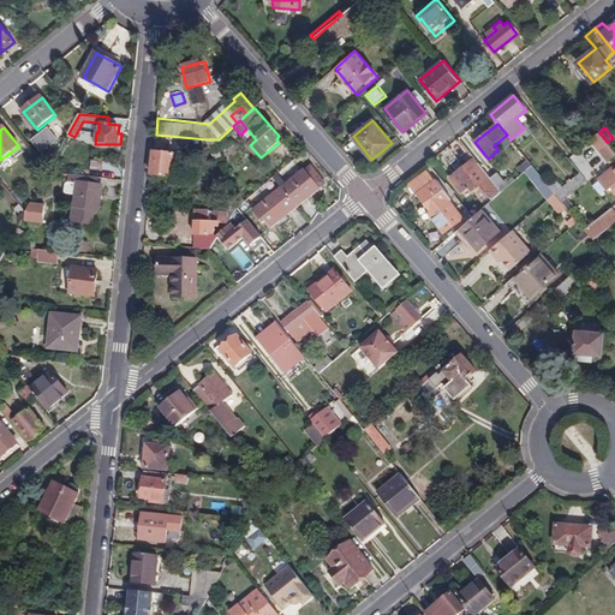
[(58,141),(49,130),(35,142),(43,153),(58,141)]
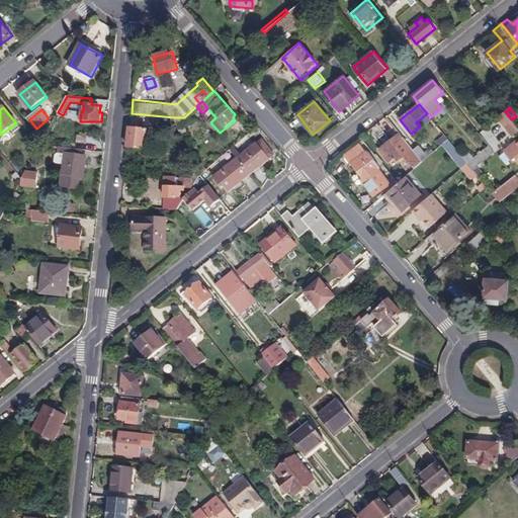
[(511,119),(505,111),(498,117),(508,128),(514,123),(511,119)]
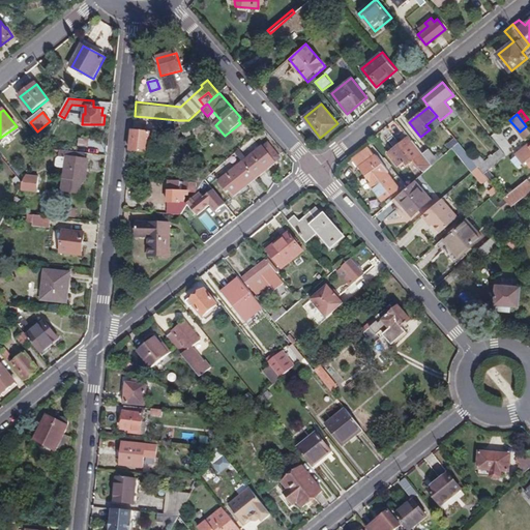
[(188,120),(178,120),(182,131),(190,128),(188,120)]
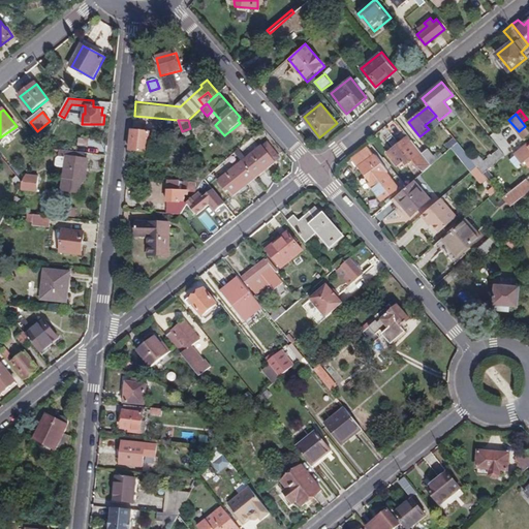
[(503,135),(512,129),(507,123),(499,130),(503,135)]
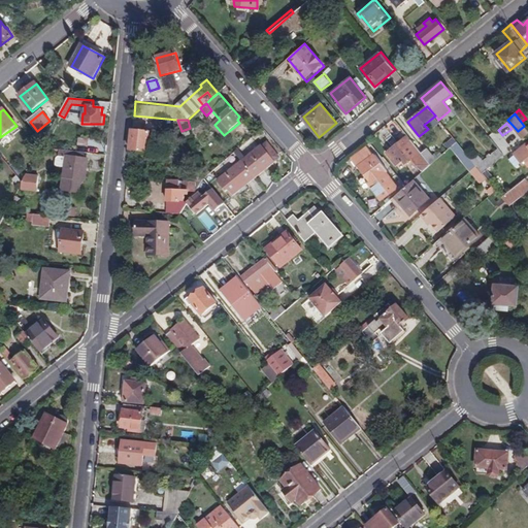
[(527,130),(524,126),(518,131),(526,141),(527,139),(527,130)]
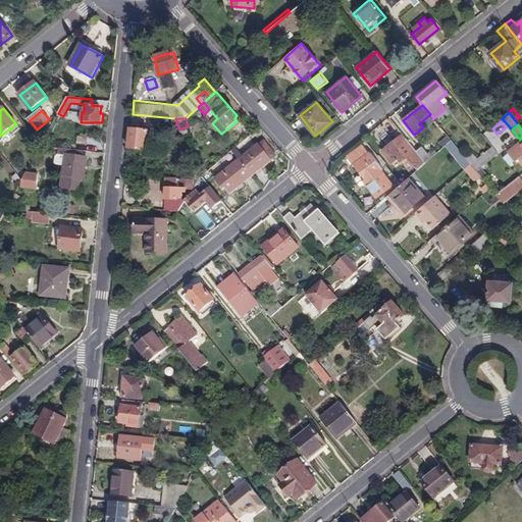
[(131,128),(128,148),(147,150),(149,131),(131,128)]
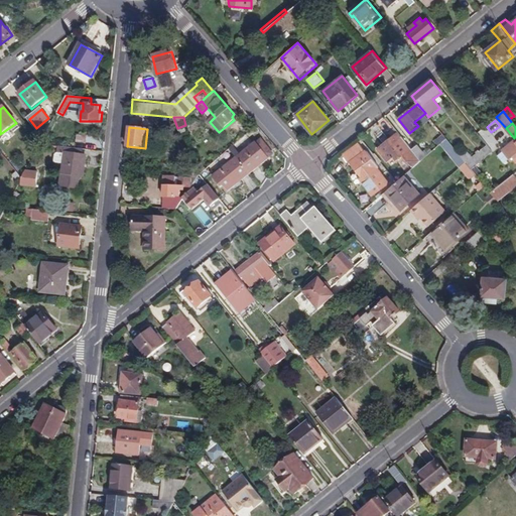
[(402,137),(398,133),(389,139),(393,144),(402,137)]
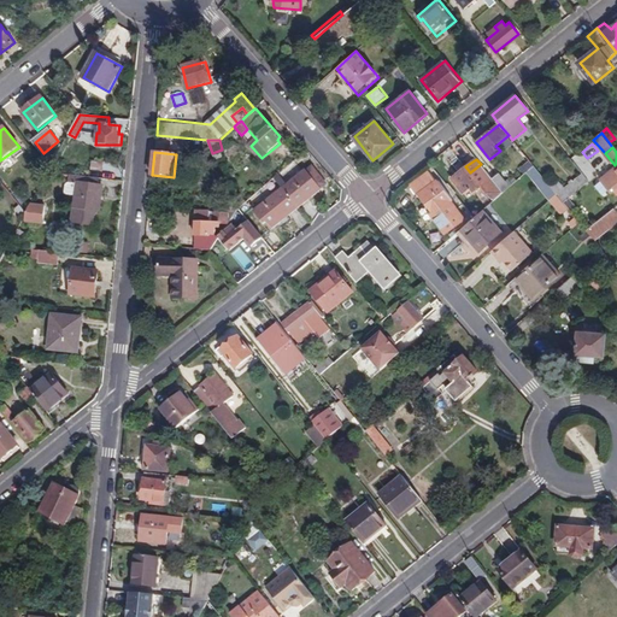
[(470,172),(465,166),(451,180),(463,195),(470,189),(472,193),(481,186),(494,201),(504,193),(493,180),(481,164),(470,172)]
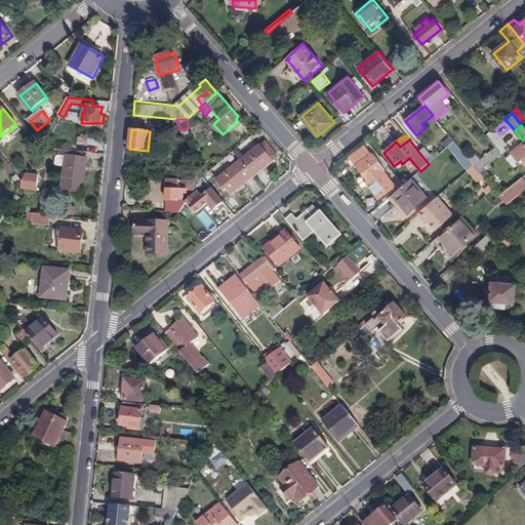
[(240,150),(245,156),(255,147),(250,140),(240,150)]
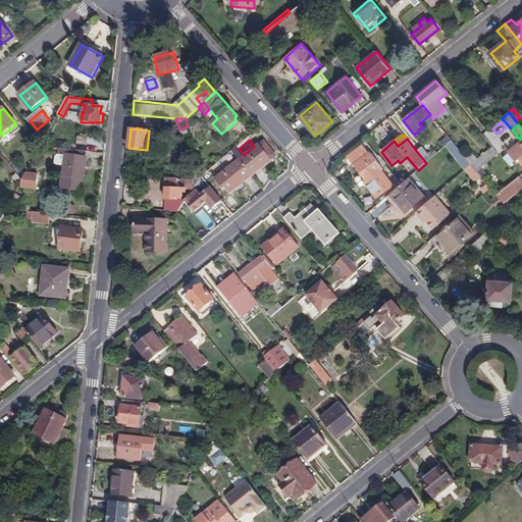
[(465,169),(471,164),(452,141),(446,146),(465,169)]
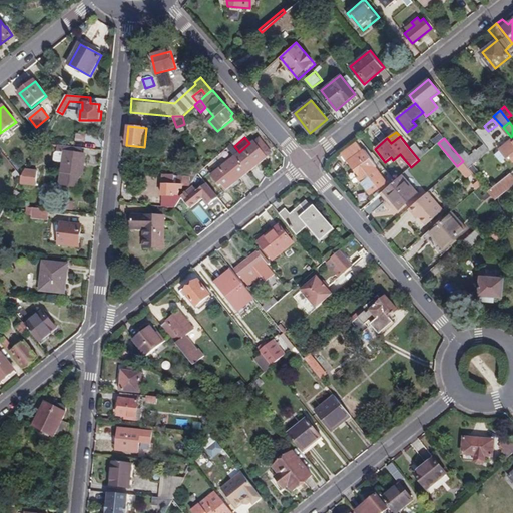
[(235,156),(248,173),(268,158),(253,141),(235,156)]
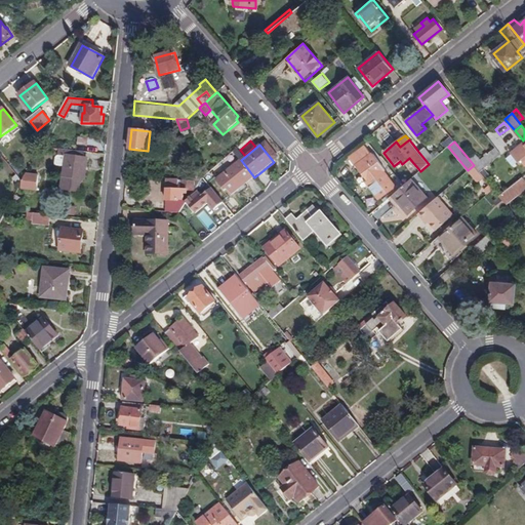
[(429,164),(438,156),(430,145),(419,153),(429,164)]
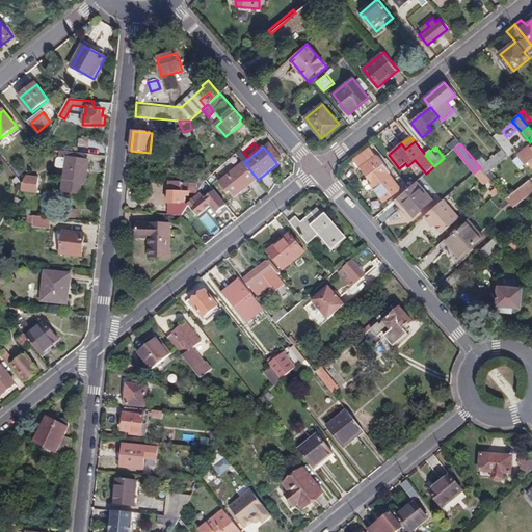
[(386,175),(388,173),(368,148),(354,159),(374,184),(371,186),(384,202),(399,190),(386,175)]
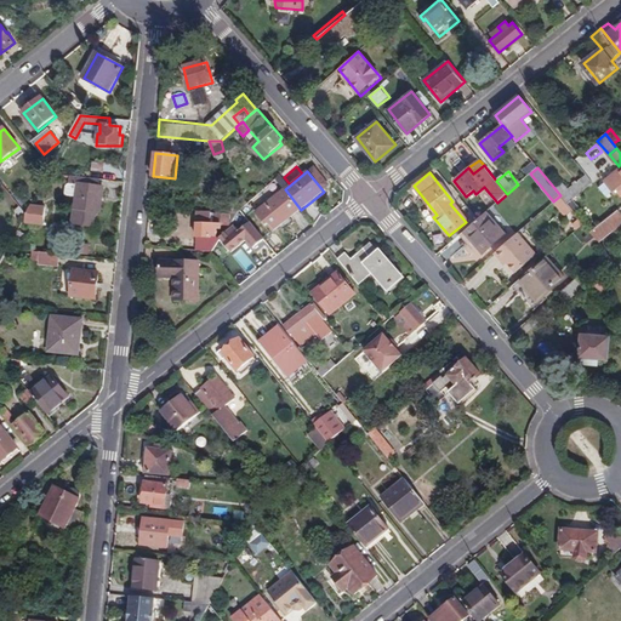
[(100,180),(70,176),(69,184),(78,186),(73,227),(93,228),(100,180)]
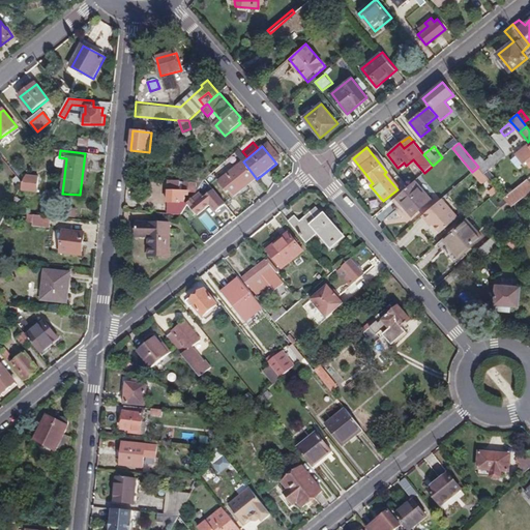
[(529,150),(521,159),(529,169),(529,168),(529,150)]
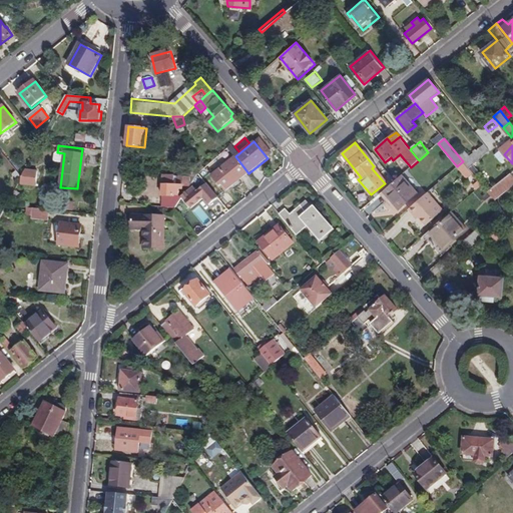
[(483,146),(465,158),(470,165),(488,152),(483,146)]
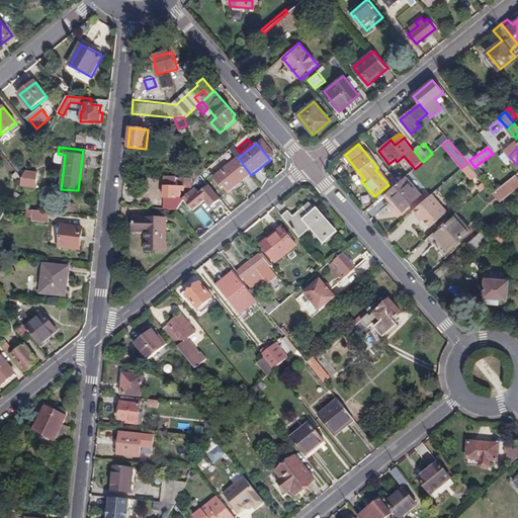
[(199,167),(194,152),(187,155),(191,170),(199,167)]
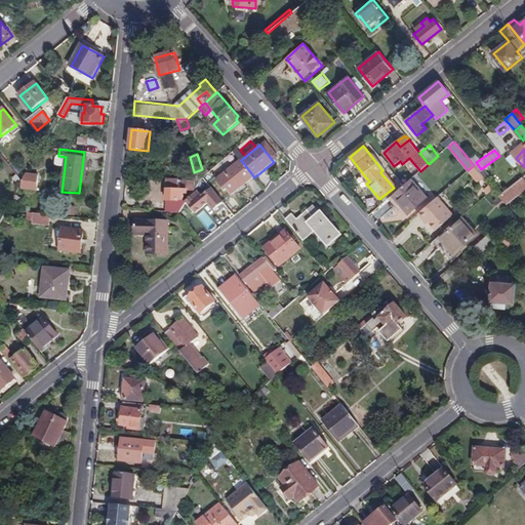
[(232,196),(254,177),(241,160),(216,179),(226,192),(228,190),(232,196)]
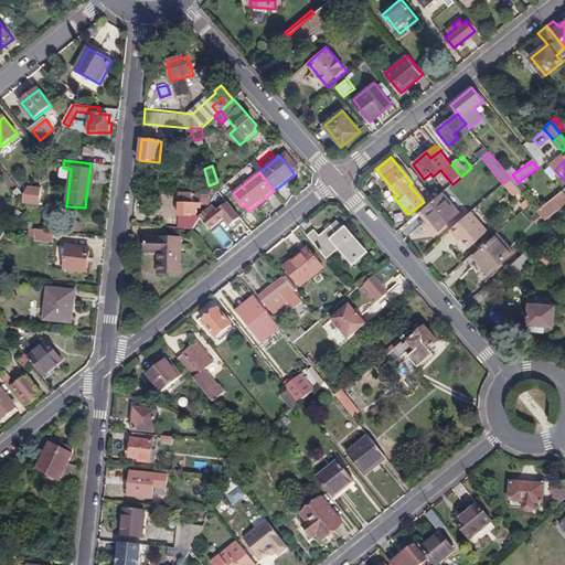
[(521,191),(516,185),(510,178),(503,183),(514,196),(521,191)]
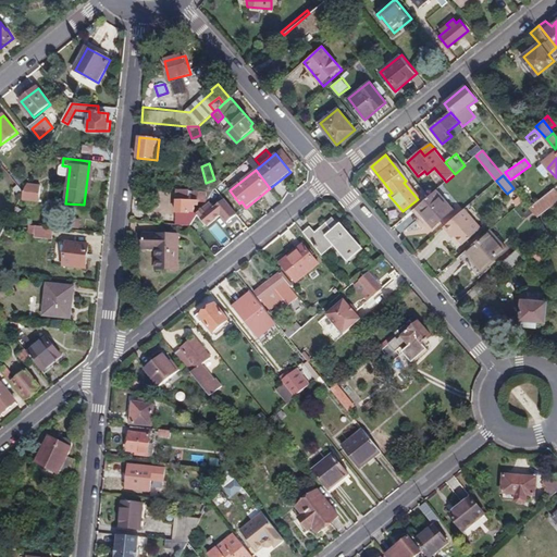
[(26,183),(22,192),(21,199),(37,201),(39,185),(26,183)]
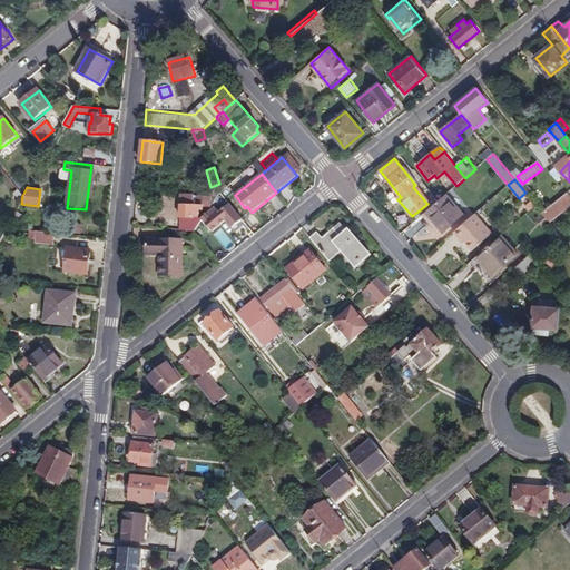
[(182,205),(179,229),(195,231),(203,219),(204,217),(198,217),(199,209),(204,209),(204,205),(212,205),(220,193),(206,190),(206,197),(197,196),(196,206),(182,205)]
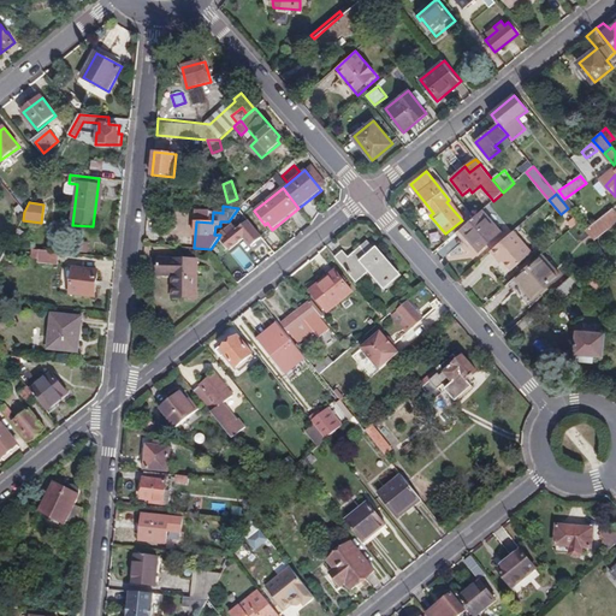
[(587,232),(593,240),(615,223),(615,212),(612,208),(585,230),(587,232)]
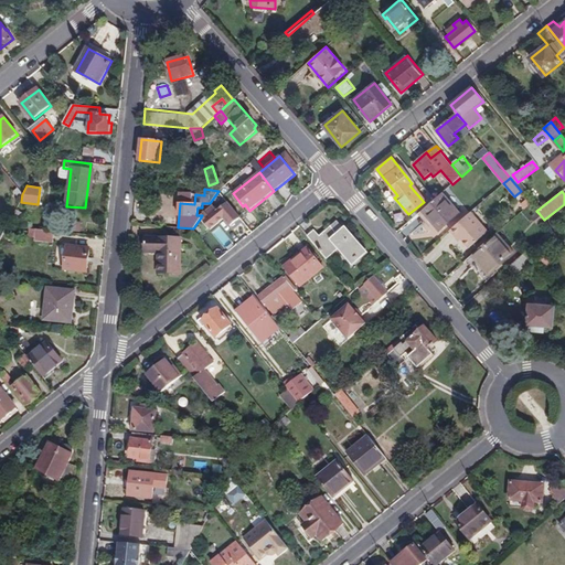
[(443,193),(434,200),(417,214),(435,234),(459,212),(443,193)]
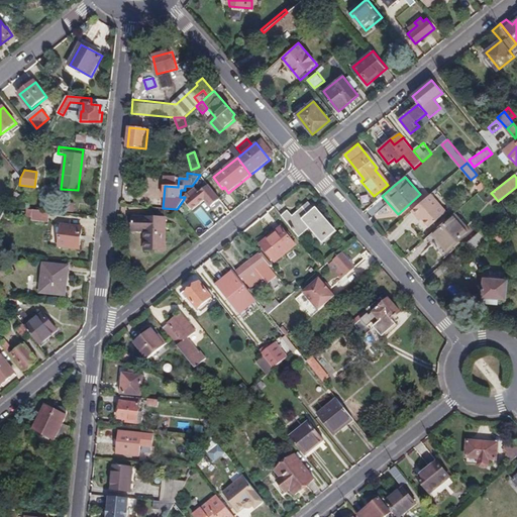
[(185,197),(184,199),(193,210),(206,200),(212,207),(221,199),(210,185),(200,193),(197,189),(194,192),(191,189),(185,197)]
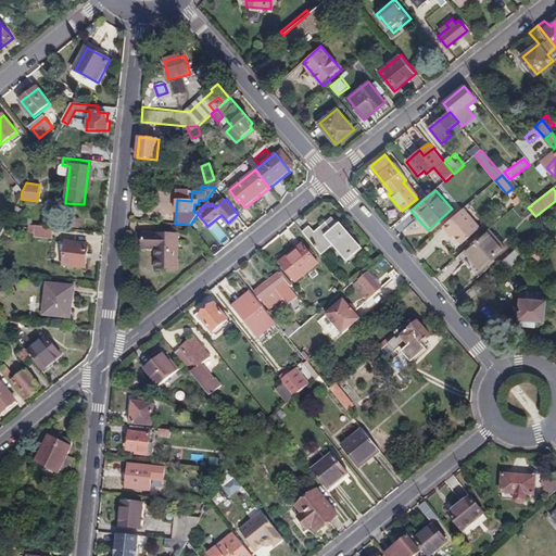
[(464,209),(443,226),(449,232),(451,230),(462,243),(480,227),(464,209)]
